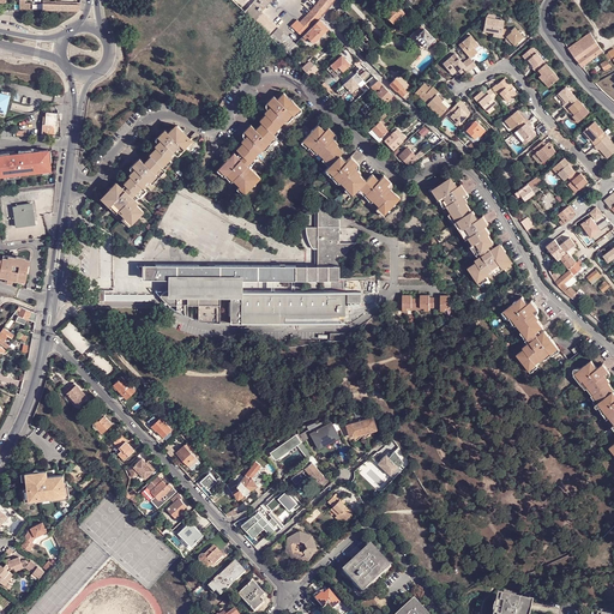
[(254,20),(262,12),(266,8),(265,7),(271,0),(256,0),(251,6),(245,12),(254,20)]
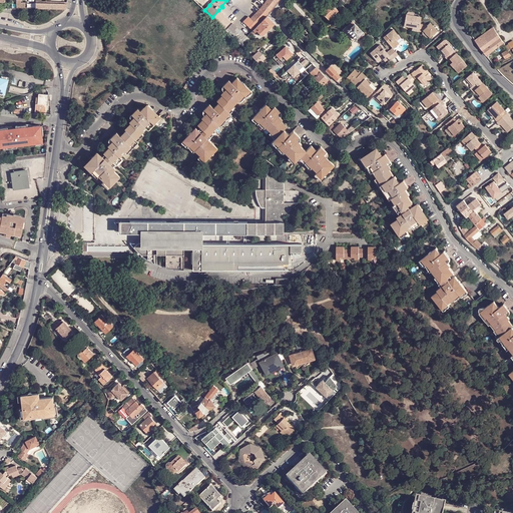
[(245,24),(252,31),(253,30),(254,29),(267,16),(281,0),(268,0),(250,19),(245,24)]
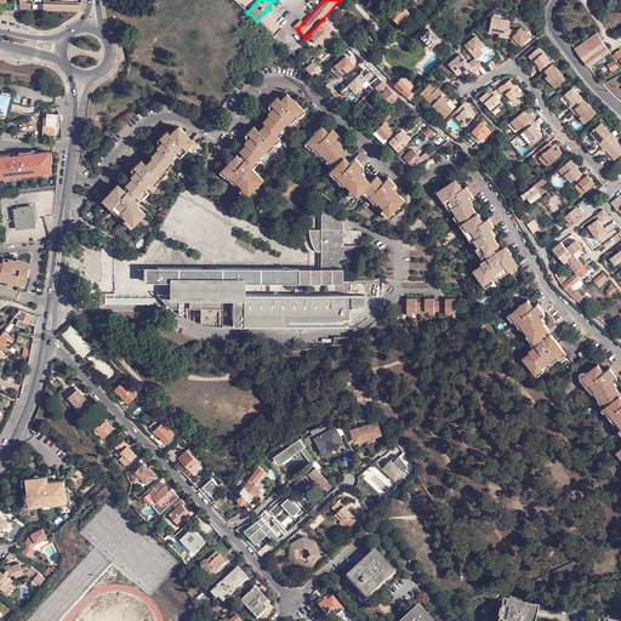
[(388,15),(398,23),(409,12),(400,4),(388,15)]
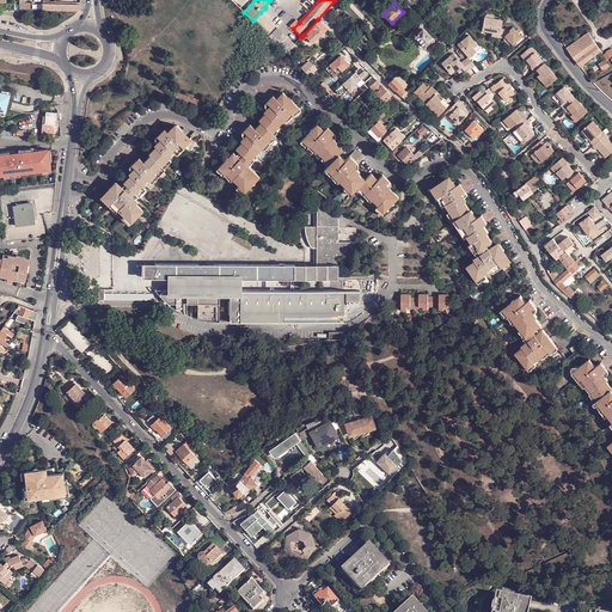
[(335,11),(342,18),(346,13),(340,7),(335,11)]
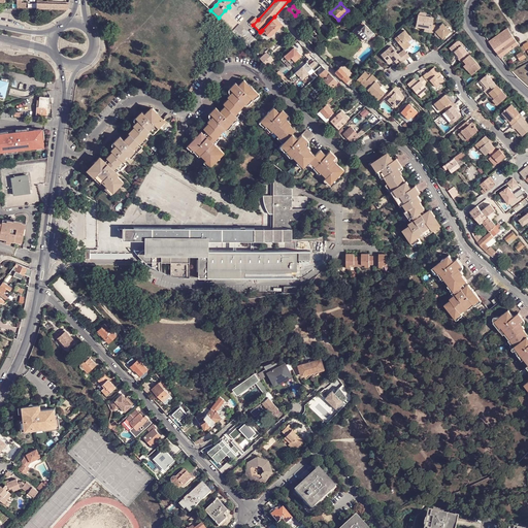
[(254,38),(225,10),(219,18),(227,26),(229,28),(233,31),(241,39),(248,45),(254,38)]
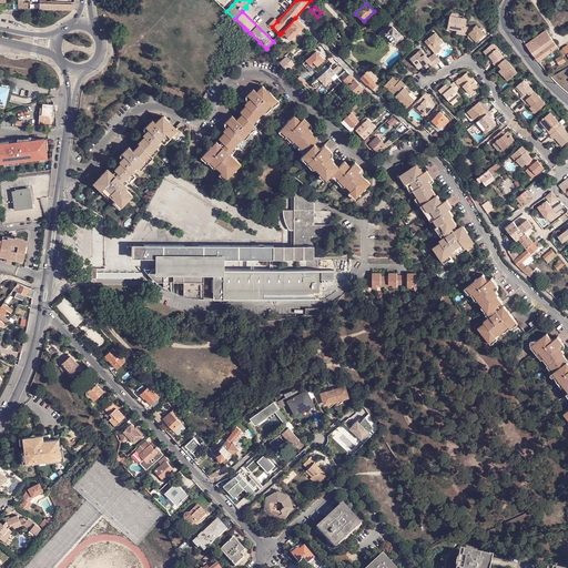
[(466,27),(467,19),(450,16),(448,28),(457,30),(457,29),(465,30),(466,27)]
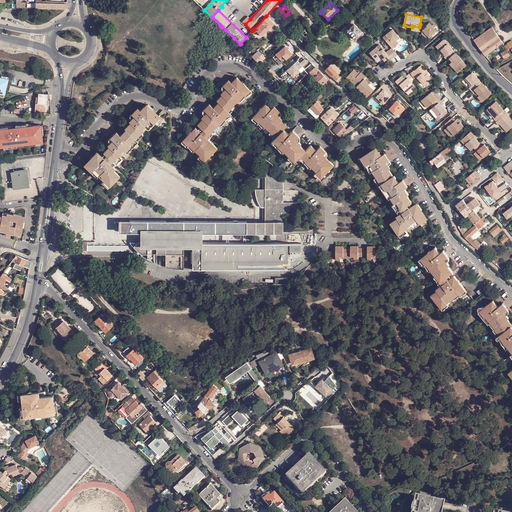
[(267,17),(266,16),(254,29),(256,31),(261,36),(274,24),(267,17)]
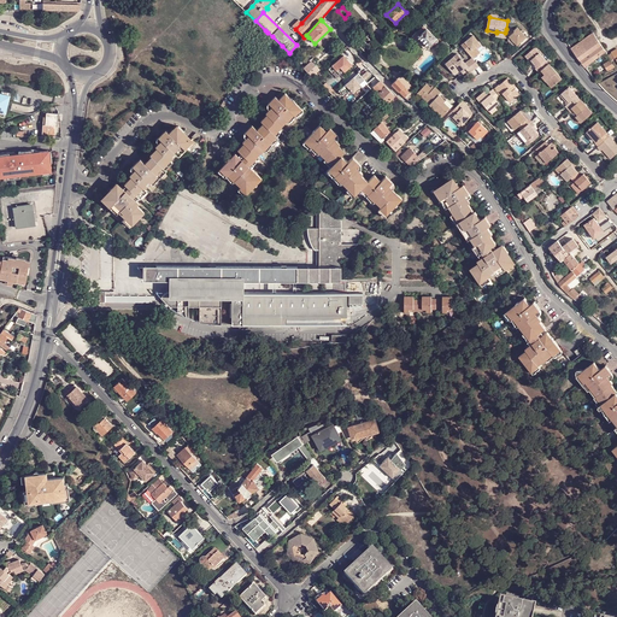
[(395,30),(393,33),(394,34),(403,25),(401,23),(394,29),(395,30)]
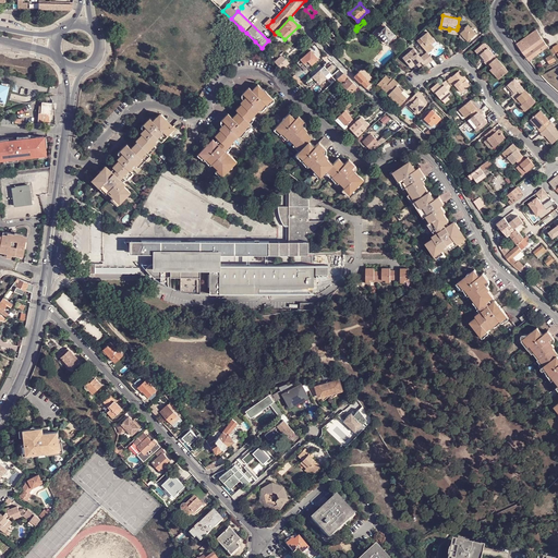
[(377,28),(380,32),(386,26),(383,23),(377,28)]
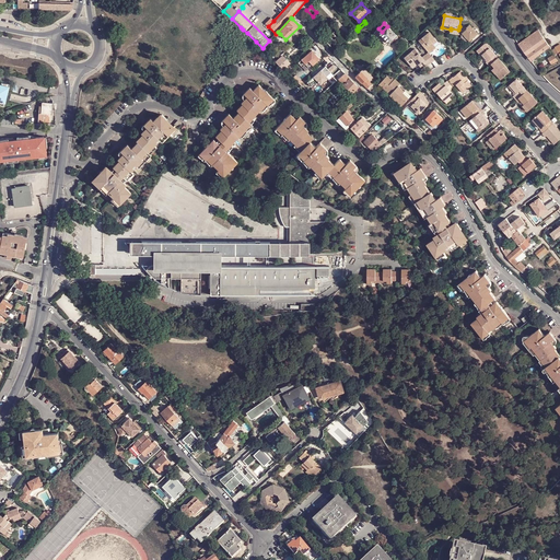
[(457,34),(462,34),(462,33),(469,41),(478,33),(469,24),(466,27),(466,26),(459,26),(458,30),(457,34)]
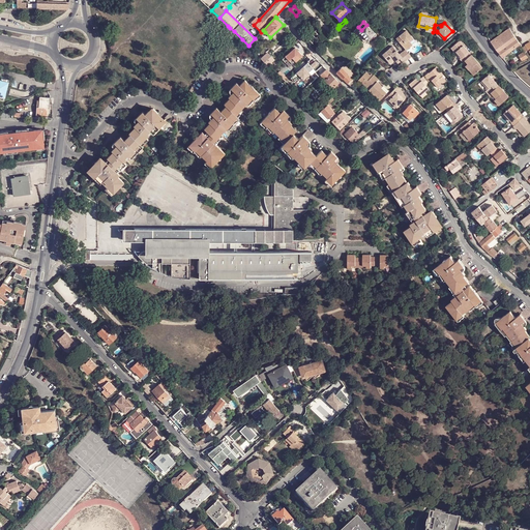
[(361,30),(359,31),(367,40),(375,33),(366,25),(361,30)]
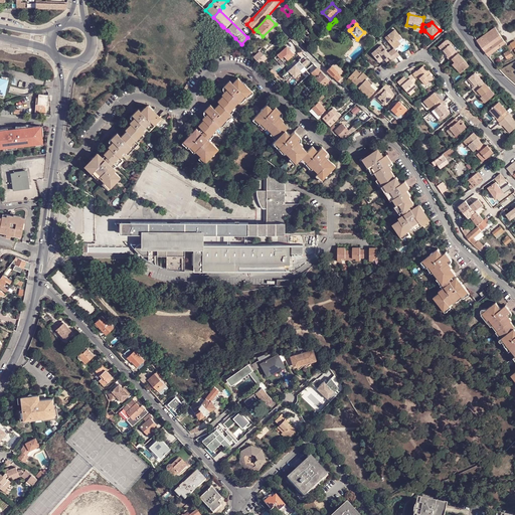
[(485,50),(503,37),(496,27),(478,40),(485,50)]
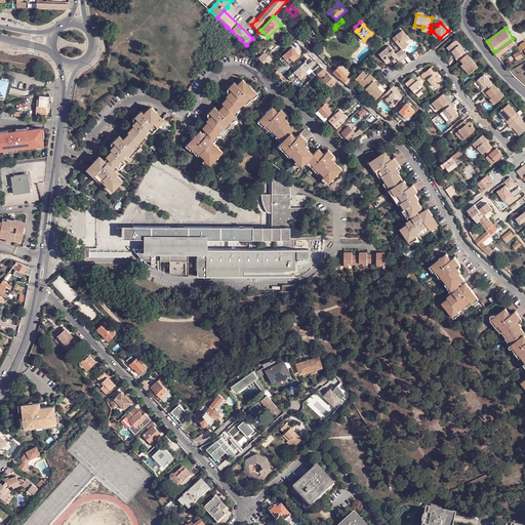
[(320,39),(322,37),(315,29),(313,31),(320,39)]
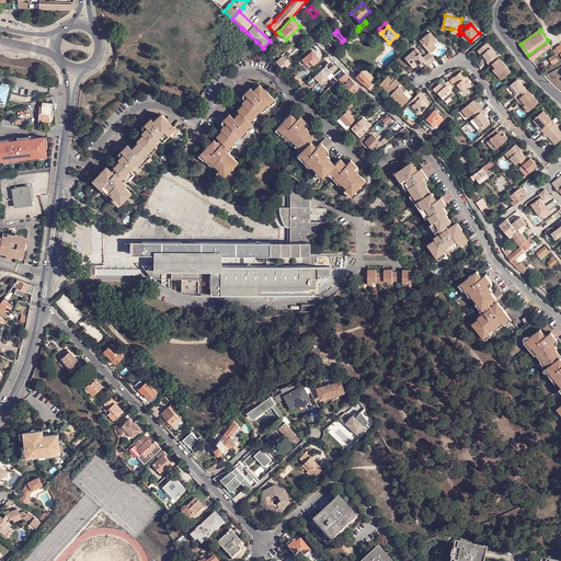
[(430,54),(437,48),(433,43),(436,39),(431,32),(420,41),(428,53),(430,54)]
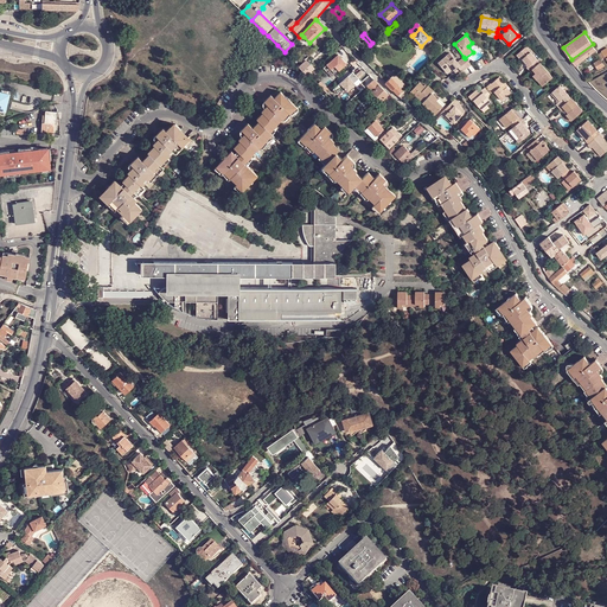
[(362,36),(360,36),(352,44),(362,53),(370,45),(362,36)]
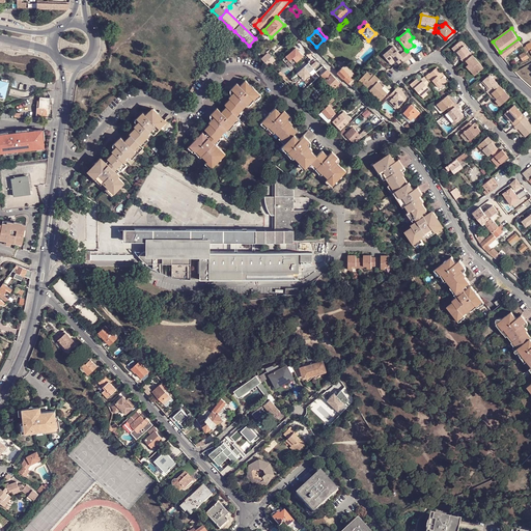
[(368,40),(360,31),(358,34),(366,43),(368,40)]
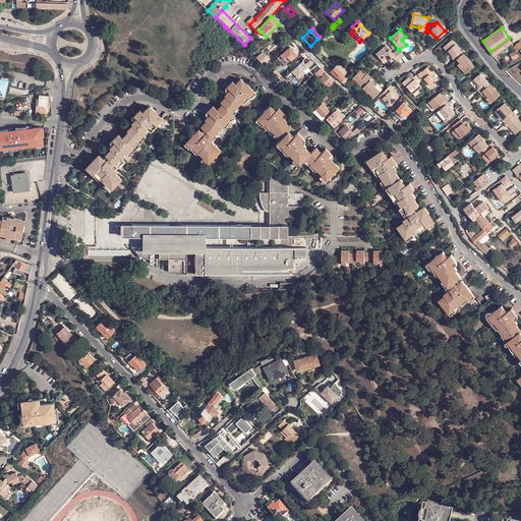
[(379,44),(382,41),(374,34),(372,37),(379,44)]
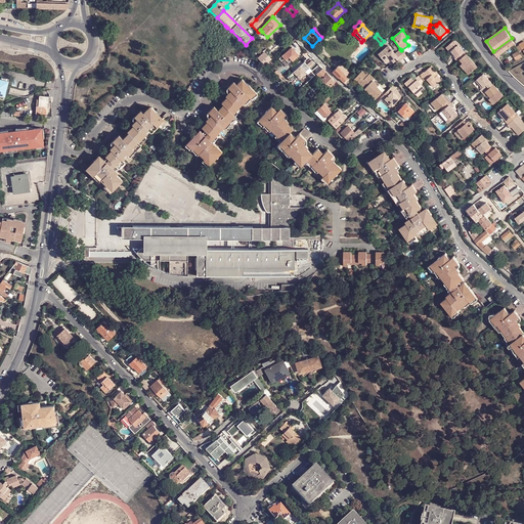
[(246,45),(249,48),(251,45),(251,44),(255,40),(253,37),(252,38),(246,45)]
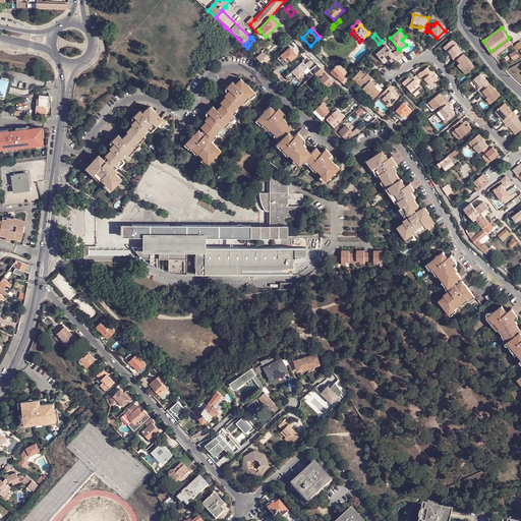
[(490,51),(495,56),(513,43),(509,38),(490,51)]
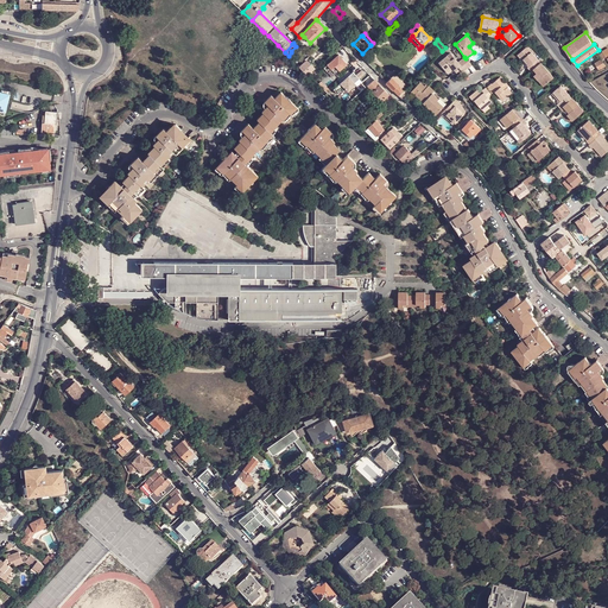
[(529,69),(531,73),(533,70),(542,64),(527,48),(518,56),(523,62),(524,61),(530,67),(529,69)]
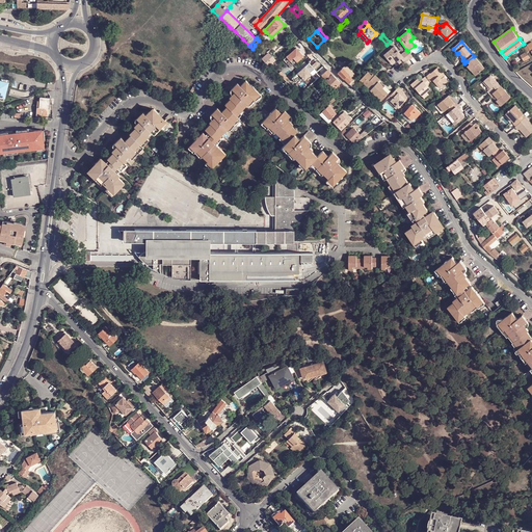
[(409,59),(403,52),(401,55),(394,47),(383,55),(390,62),(395,58),(397,60),(399,63),(402,60),(404,63),(409,59)]
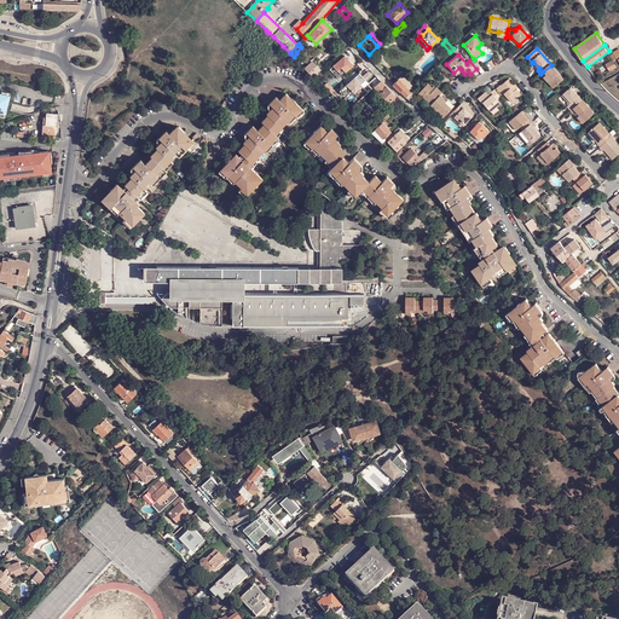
[(353,65),(345,56),(330,69),(334,74),(337,70),(342,75),(353,65)]
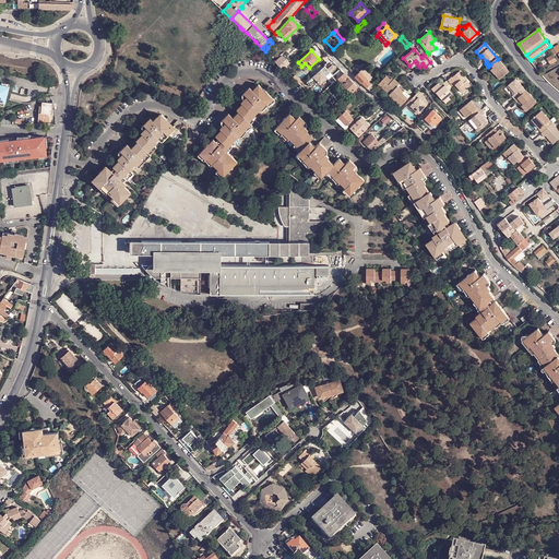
[(428,54),(427,52),(424,55),(430,62),(433,59),(428,54)]
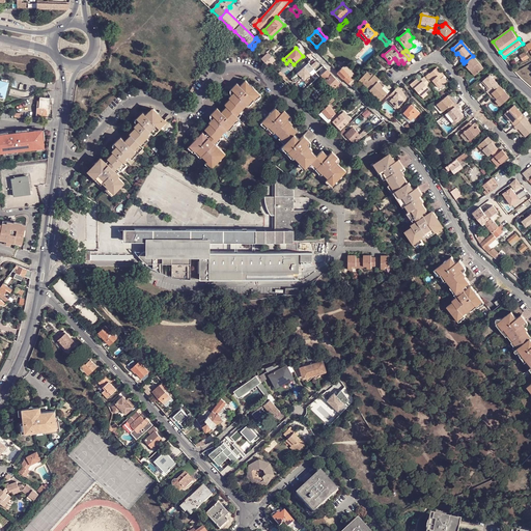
[(322,51),(319,54),(325,59),(328,57),(322,51)]
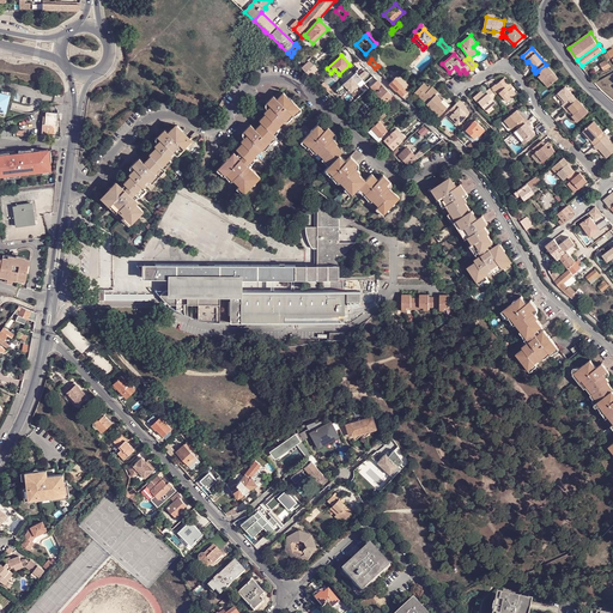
[(604,70),(605,71),(612,67),(607,60),(601,64),(602,67),(604,70)]
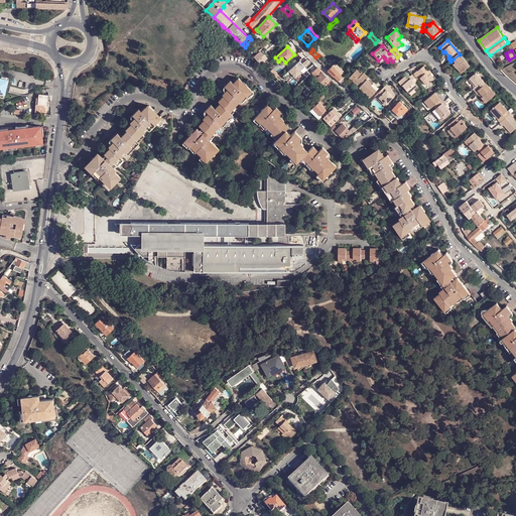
[(254,56),(261,62),(267,57),(260,51),(254,56)]
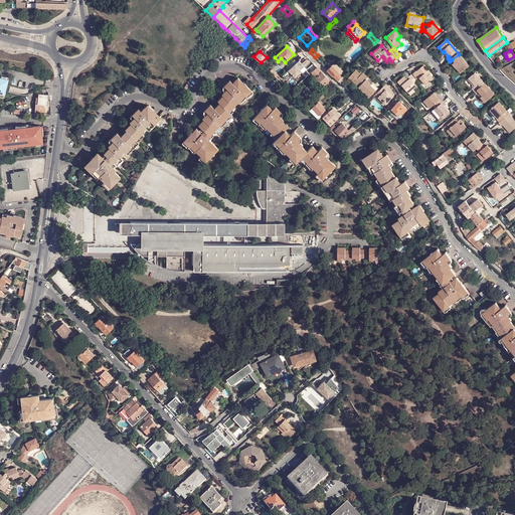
[(470,66),(459,54),(452,59),(455,63),(459,66),(456,69),(461,74),(470,66)]
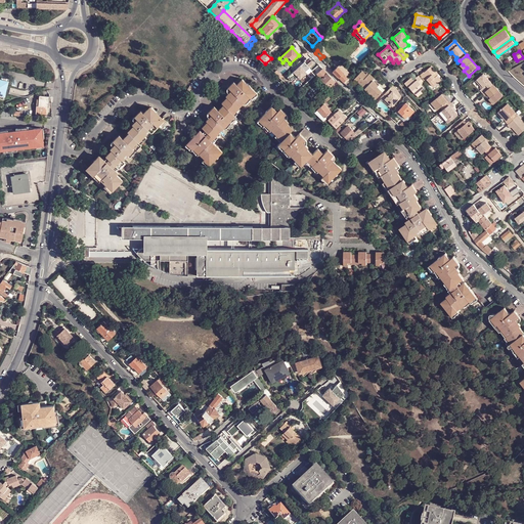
[(338,68),(346,76),(349,73),(341,63),(338,68)]
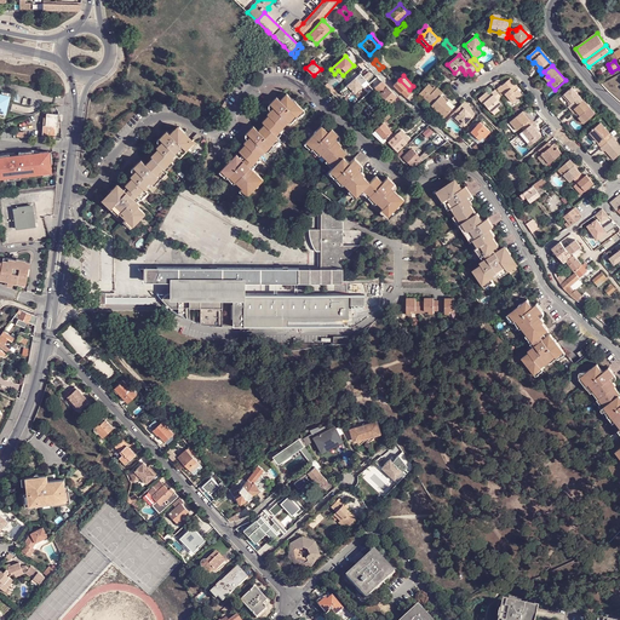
[(497,90),(503,97),(505,95),(514,103),(522,95),(517,89),(515,86),(516,85),(510,79),(501,86),(501,85),(497,90)]
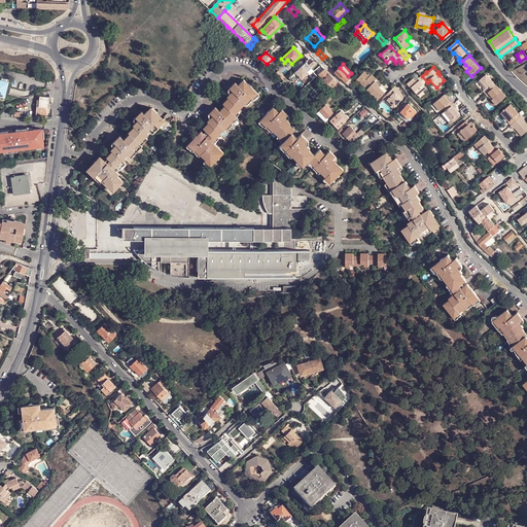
[(346,82),(350,78),(348,76),(340,68),(336,72),(346,82)]
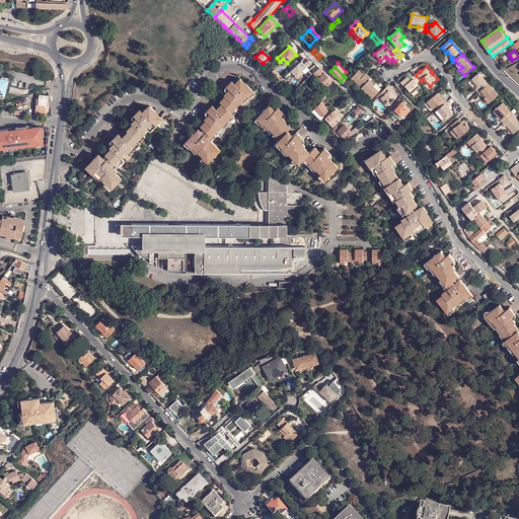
[(313,73),(318,78),(324,73),(319,68),(313,73)]
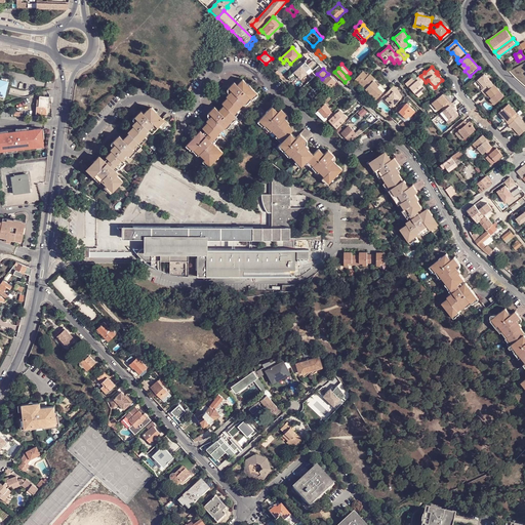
[(373,81),(375,79),(370,74),(368,76),(363,72),(355,79),(361,84),(366,88),(373,81)]
